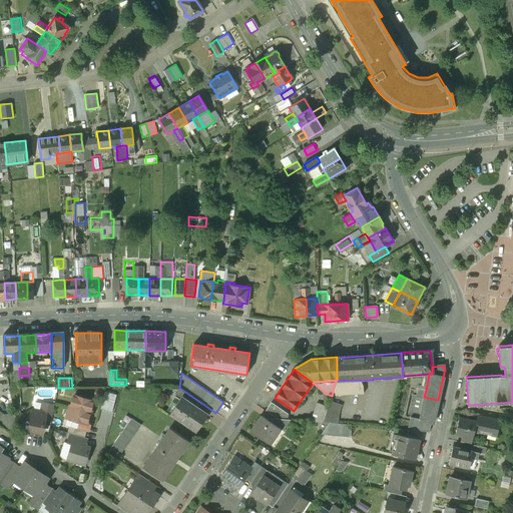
[(360,380),(336,381),(332,396),(364,393),(363,386),(361,380),(360,380)]
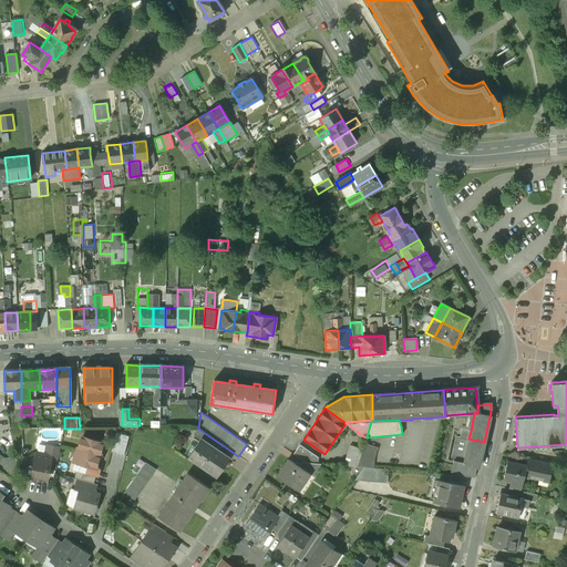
[(223,445),(199,429),(198,429),(197,429),(194,435),(203,442),(203,441),(219,452),(223,445)]
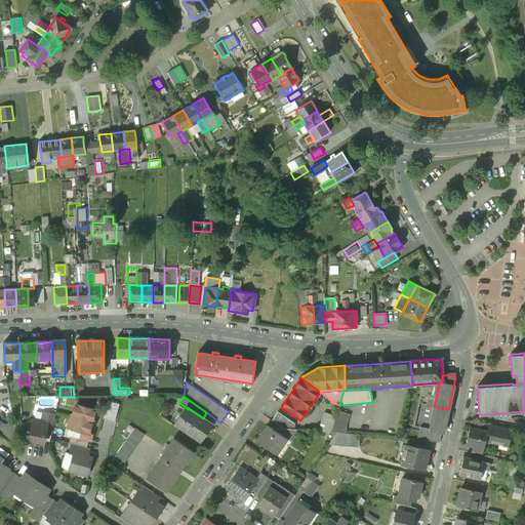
[(428,397),(425,408),(421,407),(417,426),(419,427),(429,429),(434,406),(436,399),(428,397)]
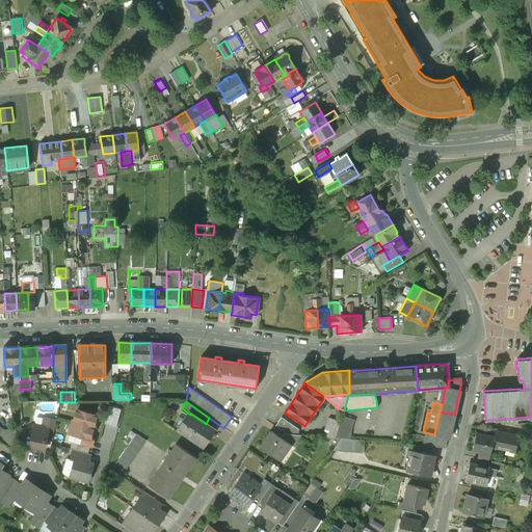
[(89,413),(84,410),(83,411),(77,409),(74,422),(92,427),(96,416),(89,414),(89,413)]
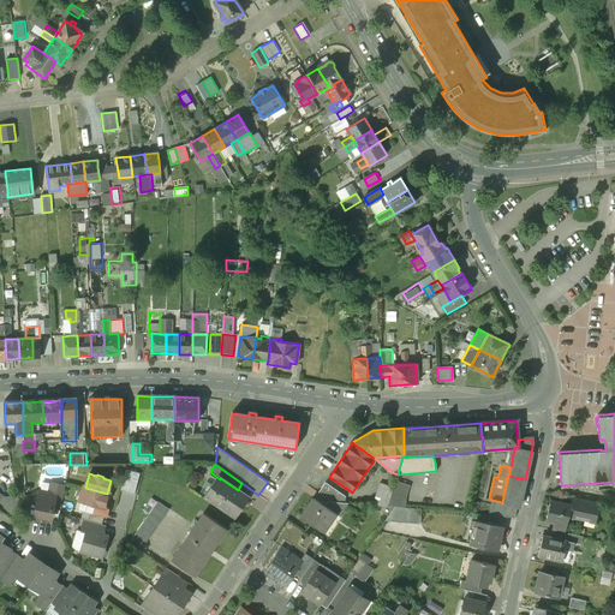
[(525,479),(508,476),(502,502),(517,506),(519,506),(525,479)]
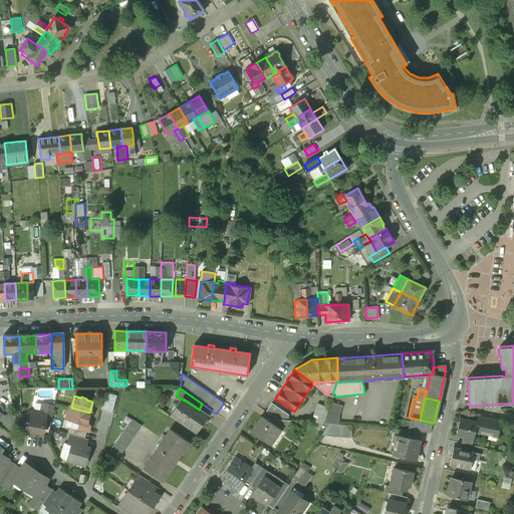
[(199,410),(184,400),(184,401),(173,417),(197,432),(208,416),(199,410)]
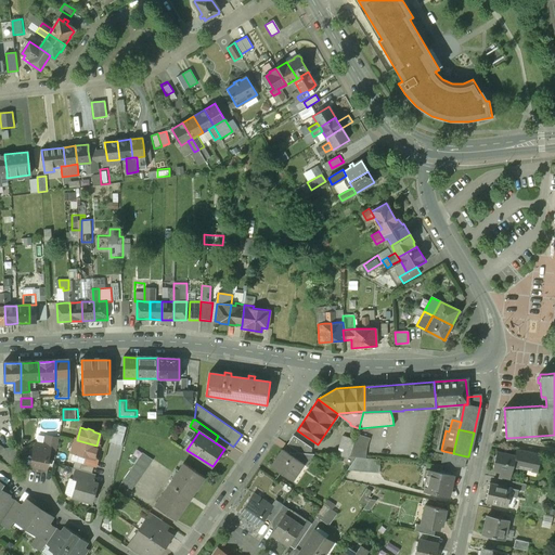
[(356,439),(350,456),(357,456),(365,459),(365,454),(366,450),(370,438),(357,434),(356,439)]
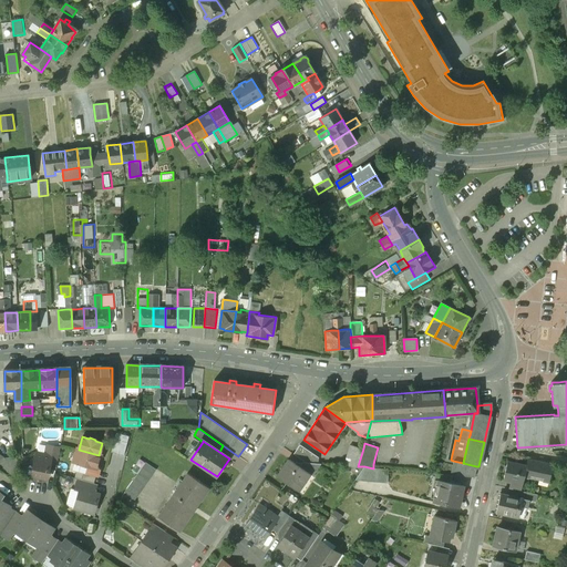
[(300,444),(292,455),(305,463),(306,463),(318,464),(318,457),(300,444)]
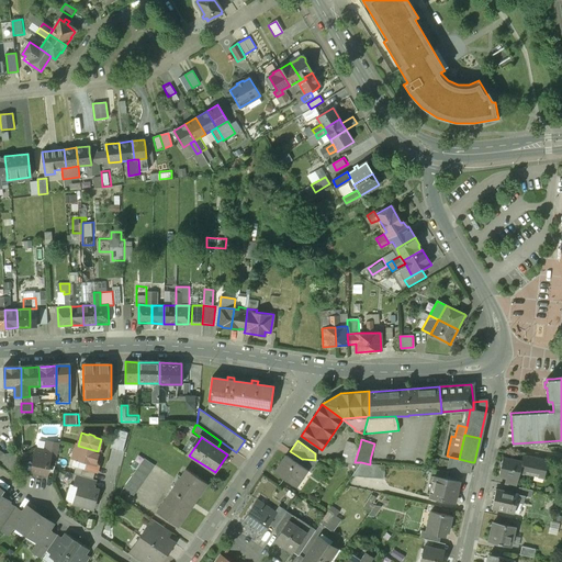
[(347,440),(340,461),(355,462),(360,445),(347,440)]
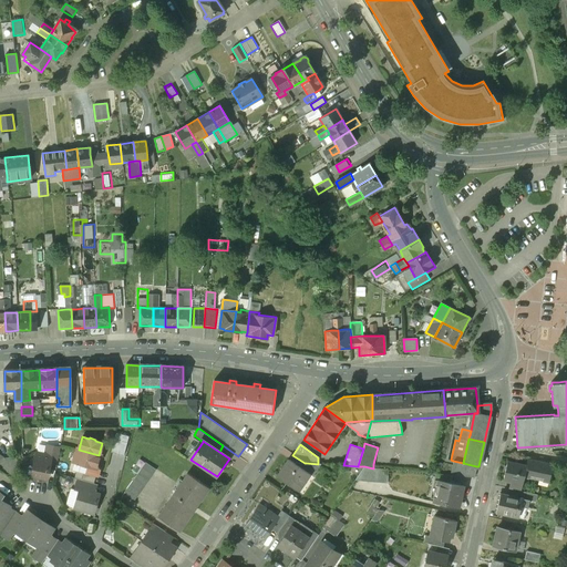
[(60,447),(47,445),(45,454),(51,455),(50,466),(55,467),(60,447)]
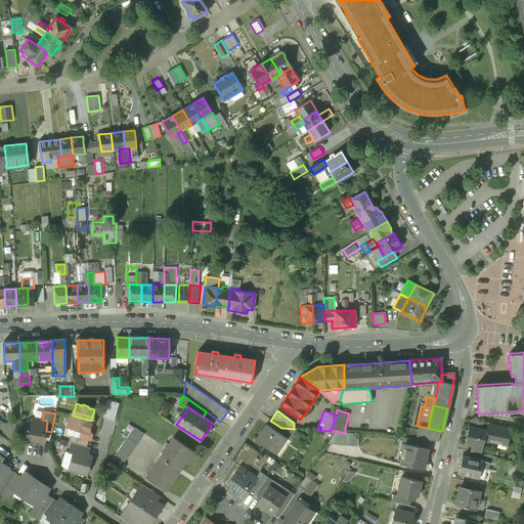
[(91,421),(73,416),(70,427),(76,429),(75,430),(81,432),(81,431),(88,433),(88,432),(91,421)]
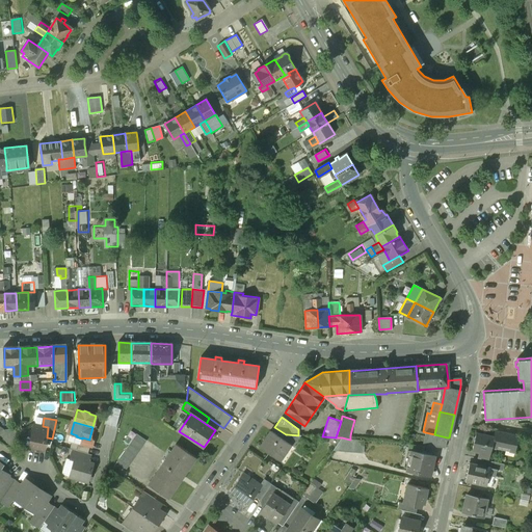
[(43,426),(34,425),(30,446),(44,449),(47,437),(48,427),(43,426)]
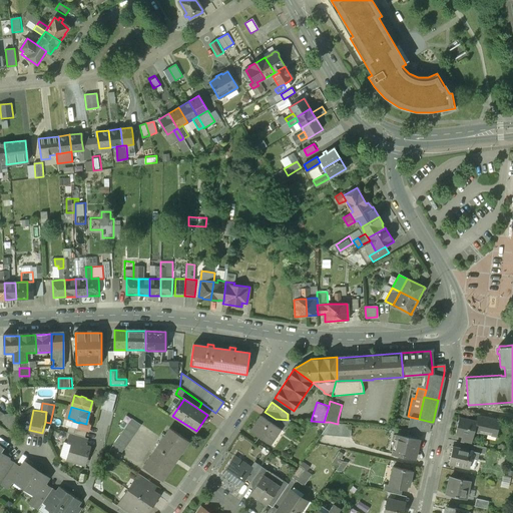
[(273,444),(284,429),(274,422),(265,416),(253,431),(273,444)]
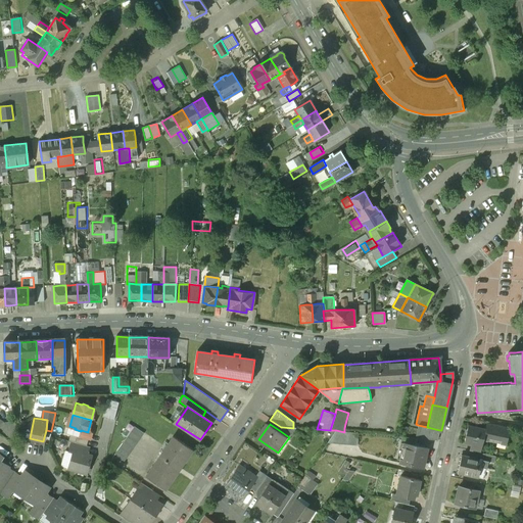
[(510,428),(490,424),(489,429),(487,439),(507,443),(510,428)]
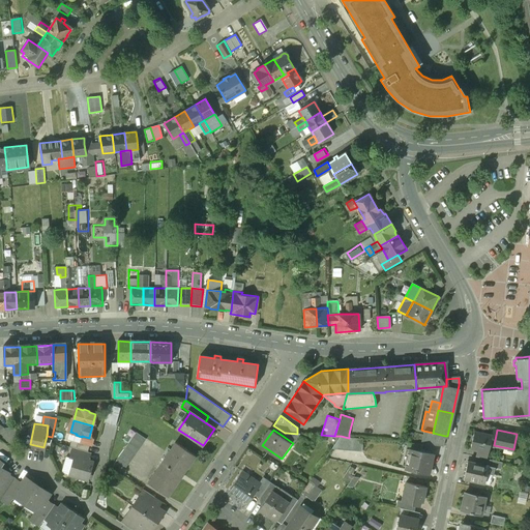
[(433,433),(423,431),(422,444),(425,444),(444,446),(445,436),(433,433)]
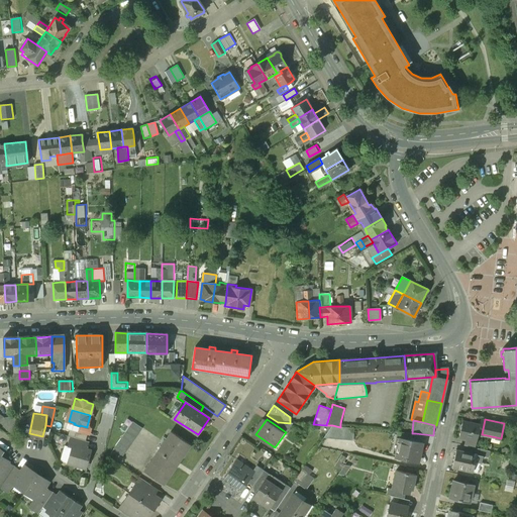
[(484,424),(462,420),(458,437),(466,439),(476,441),(478,433),(482,434),(484,424)]
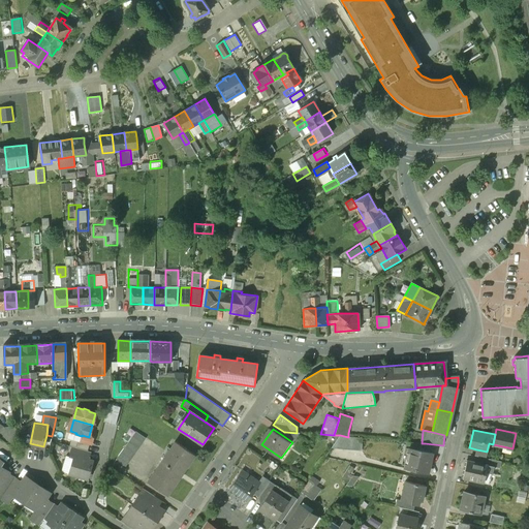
[(136,432),(115,462),(124,468),(146,438),(136,432)]
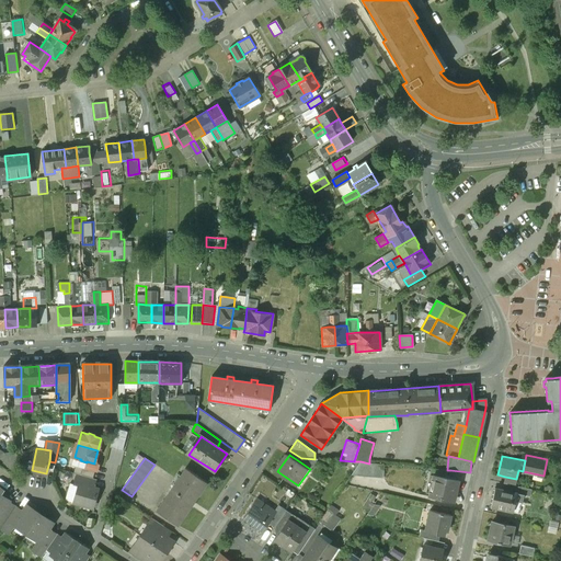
[(311,470),(319,459),(315,459),(302,458),(301,458),(299,461),(310,469),(311,470)]
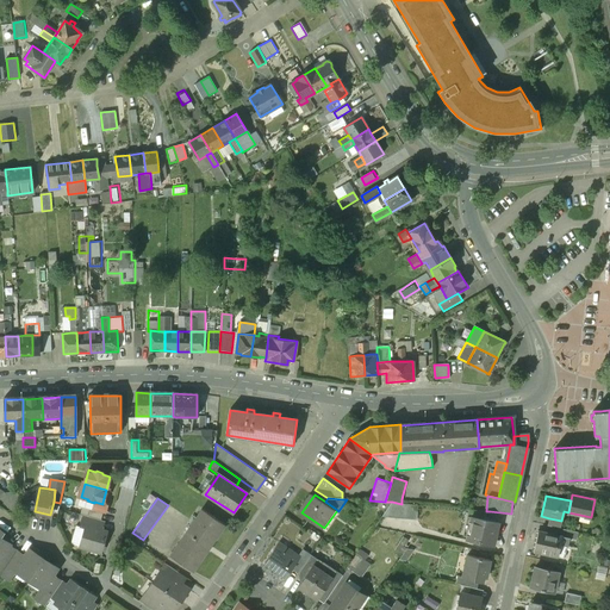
[(103,504),(94,502),(94,503),(92,510),(103,514),(105,514),(107,505),(103,503),(103,504)]
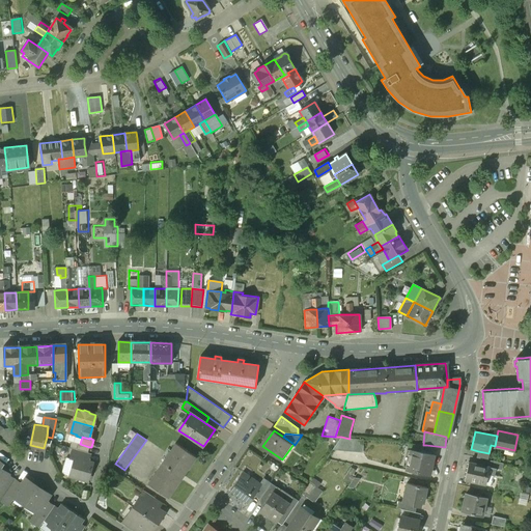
[(341,437),(340,449),(360,451),(361,439),(350,439),(341,437)]
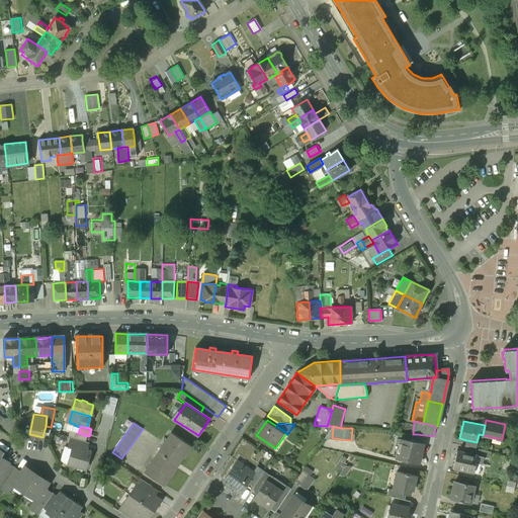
[(78,433),(70,431),(68,437),(70,438),(86,442),(87,436),(78,433)]
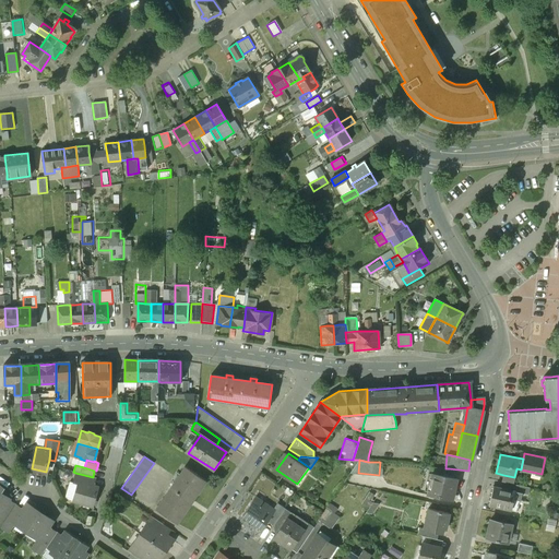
[(186,466),(156,510),(177,524),(206,480),(186,466)]
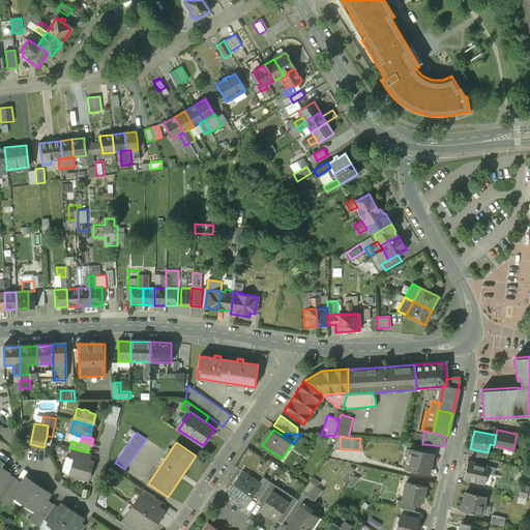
[(408,443),(407,448),(408,449),(419,451),(421,444),(408,443)]
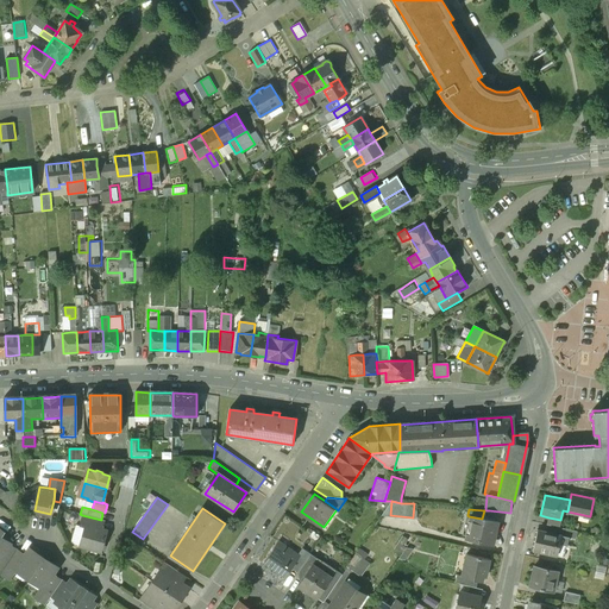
[(101,520),(82,515),(80,526),(85,528),(86,526),(101,529),(104,520),(101,520)]
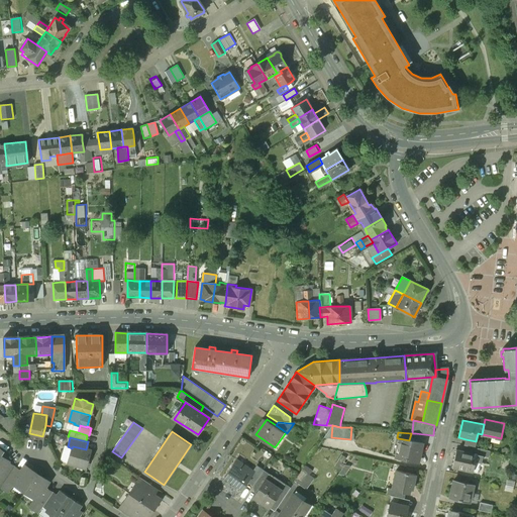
[(409,440),(398,438),(396,448),(397,449),(396,456),(420,461),(424,443),(413,441),(409,440)]
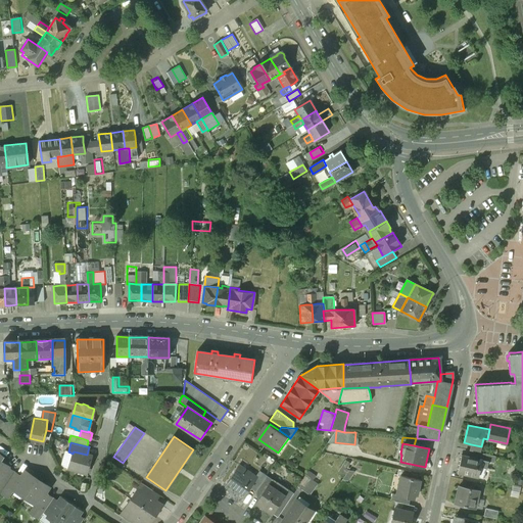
[(481,446),(471,444),(470,449),(480,453),(481,446)]
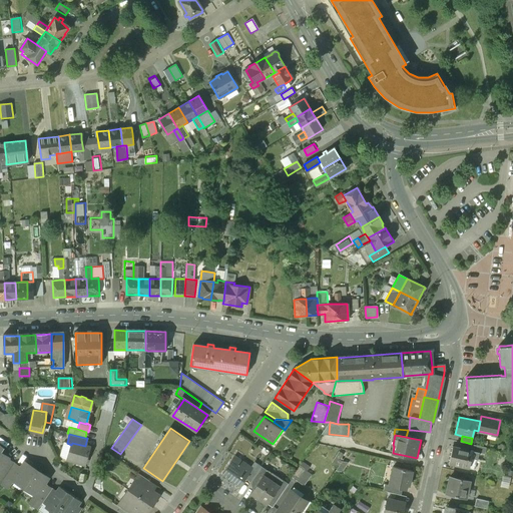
[(85,446),(72,443),(71,445),(67,460),(84,465),(89,448),(85,446)]
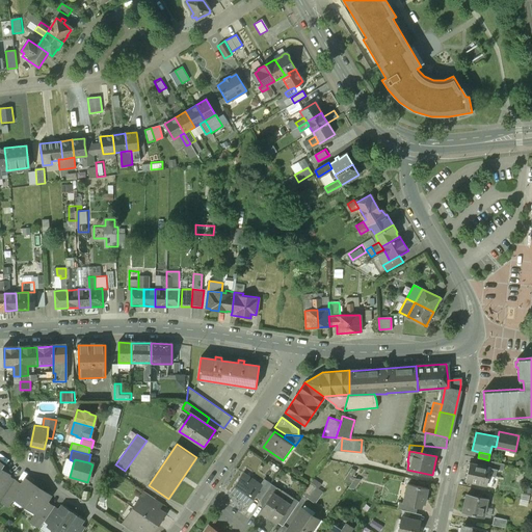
[(504,463),(490,460),(489,467),(490,468),(496,469),(502,471),(504,463)]
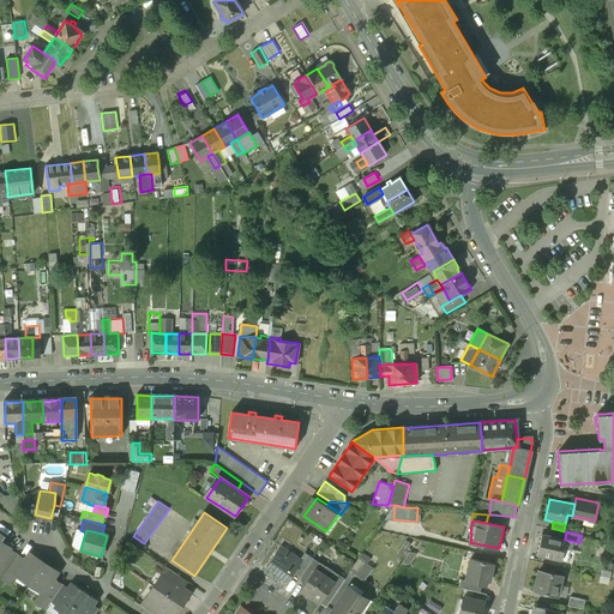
[(0,534),(0,563),(8,551),(10,548),(1,542),(4,537),(0,534)]
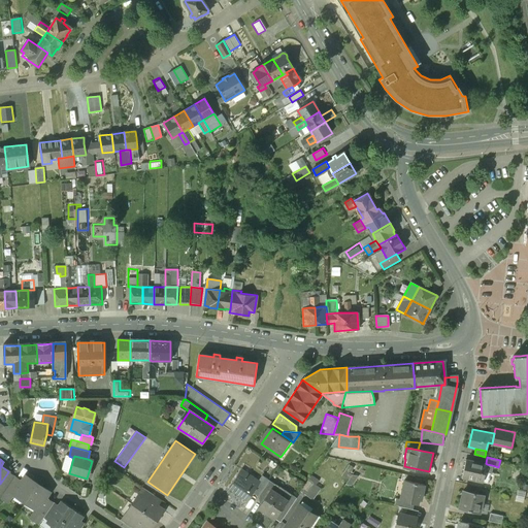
[(486,463),(466,459),(462,476),(483,482),(487,464),(486,463)]
